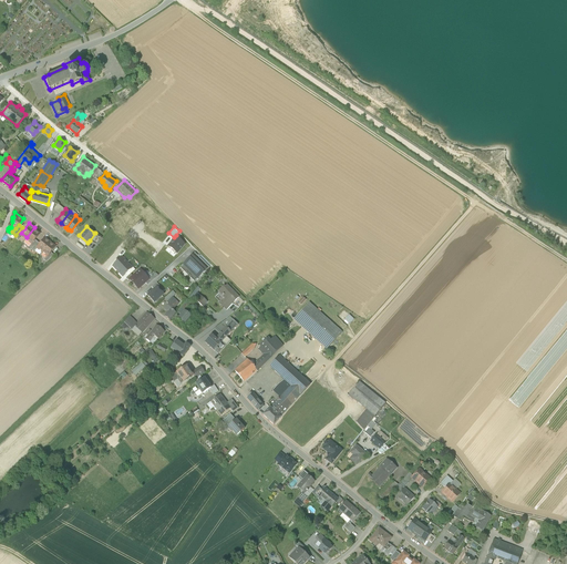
[(24,239),(30,244),(32,242),(35,237),(40,232),(34,227),(27,237),(24,239)]
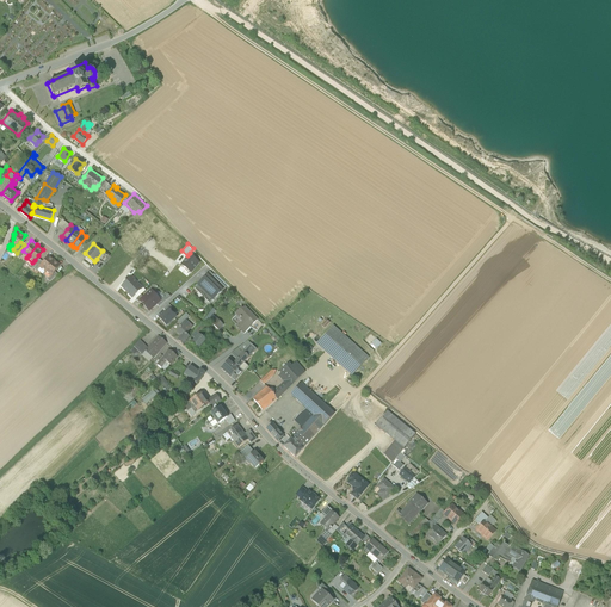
[(103,251),(97,259),(98,260),(105,262),(111,254),(104,248),(102,251),(103,251)]
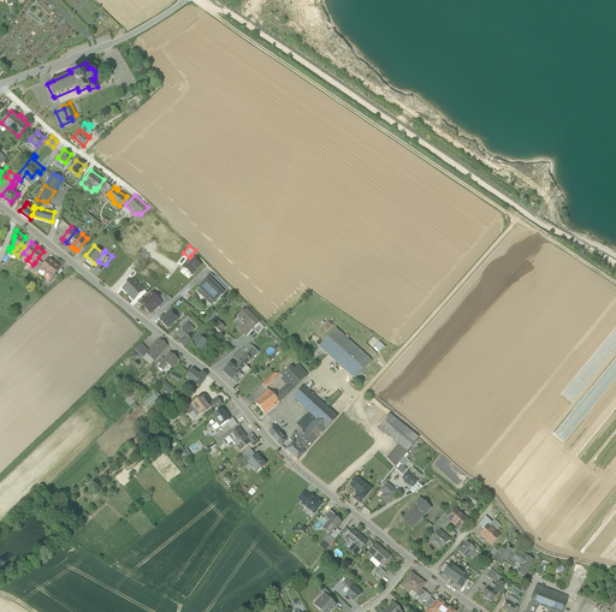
[(189,257),(183,265),(193,272),(201,262),(191,255),(189,257)]
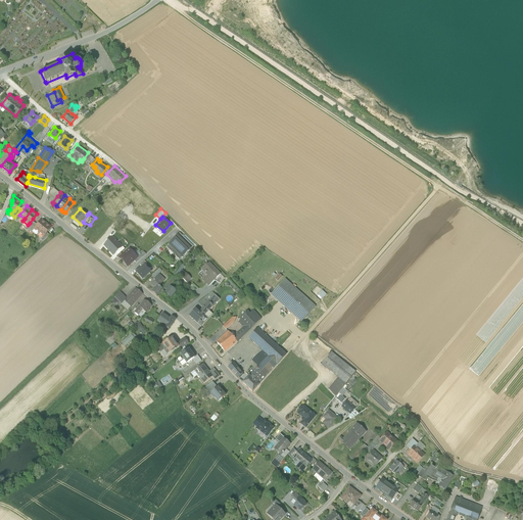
[(39,230),(46,222),(41,218),(37,223),(34,227),(35,227),(39,230)]
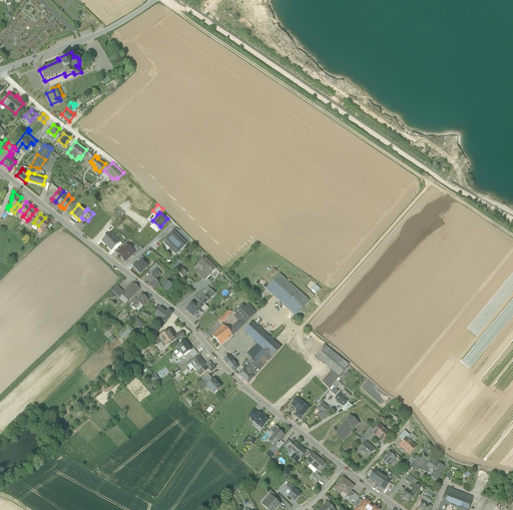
[(28,223),(34,216),(32,214),(29,218),(27,220),(26,221),(28,223)]
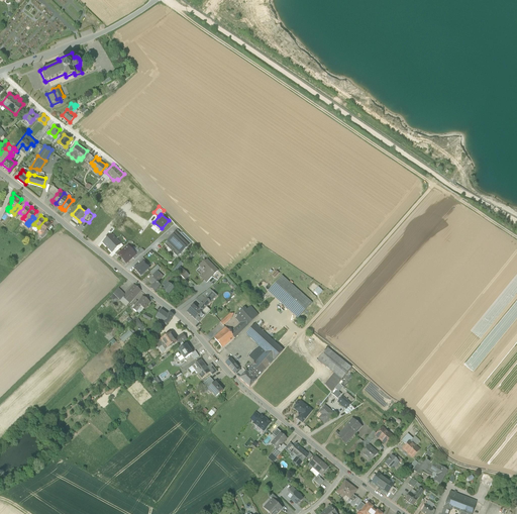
[(46,228),(50,223),(45,219),(38,227),(43,231),(46,228)]
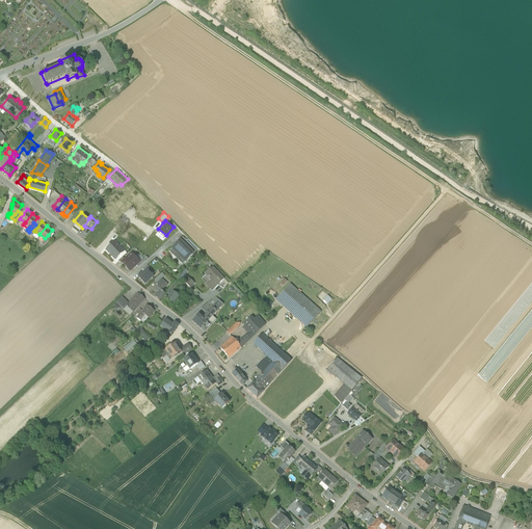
[(44,243),(51,237),(48,235),(45,238),(42,242),(44,243)]
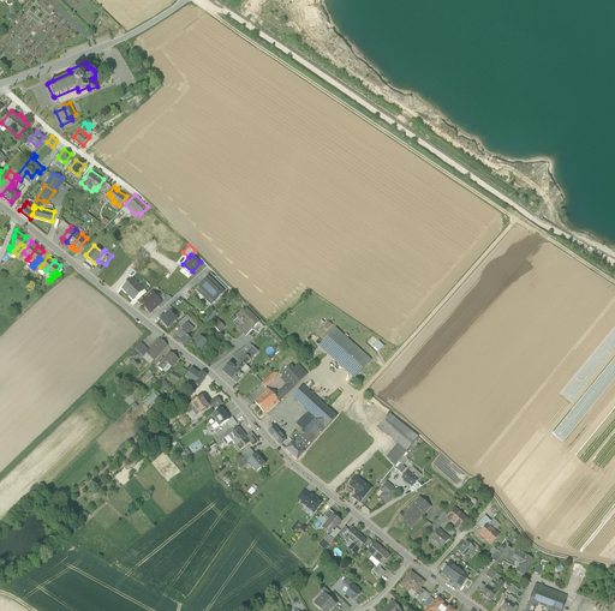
[(227,287),(212,271),(203,280),(219,294),(227,287)]
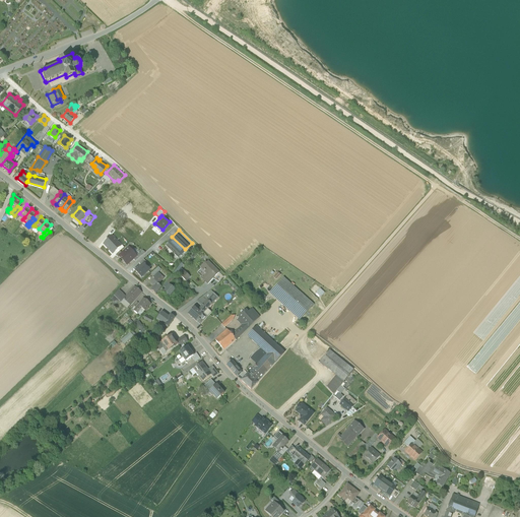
[(112,234),(104,242),(109,247),(116,239),(112,234)]
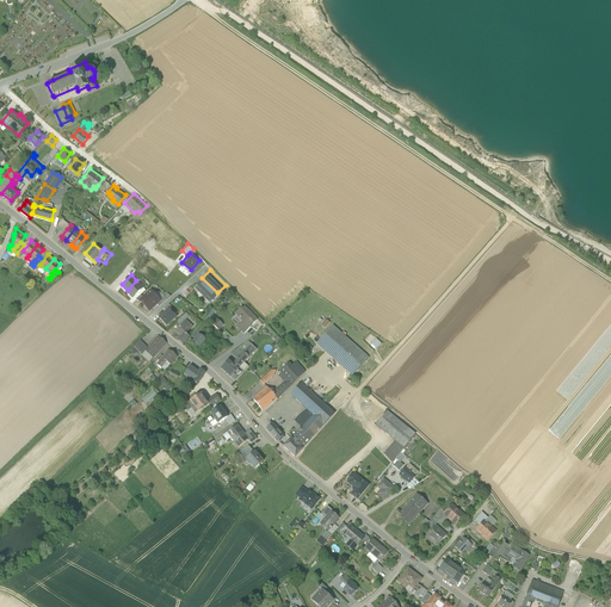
[(217,292),(202,278),(195,285),(210,301),(217,292)]
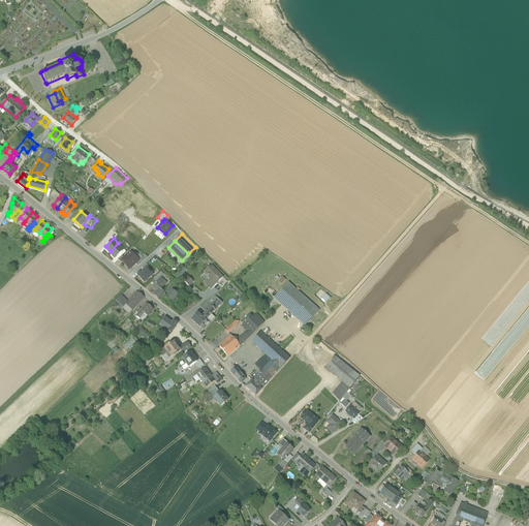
[(118,243),(111,251),(115,255),(123,248),(118,243)]
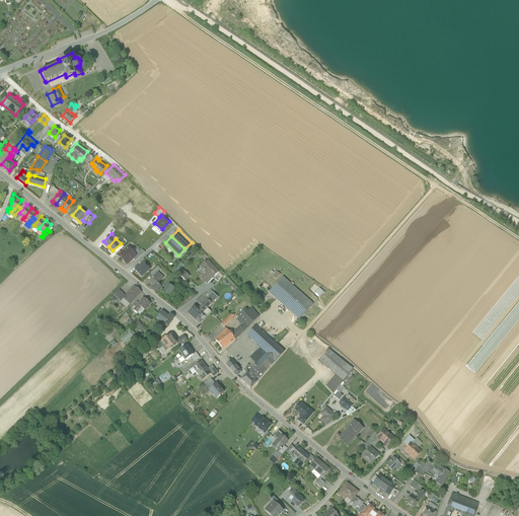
[(133,256),(136,253),(136,252),(129,244),(122,250),(119,253),(127,263),(133,256)]
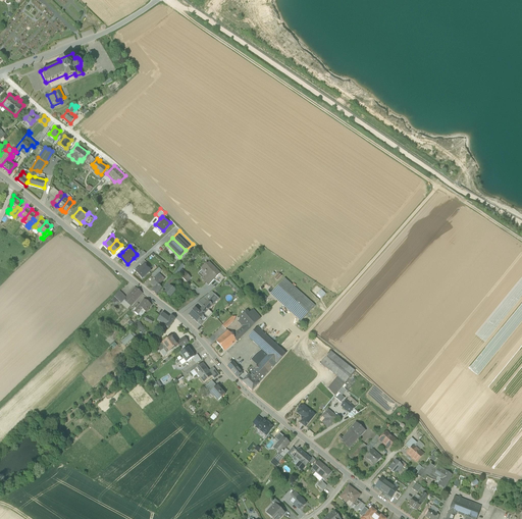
[(140,251),(137,254),(137,255),(134,258),(136,260),(143,254),(140,251)]
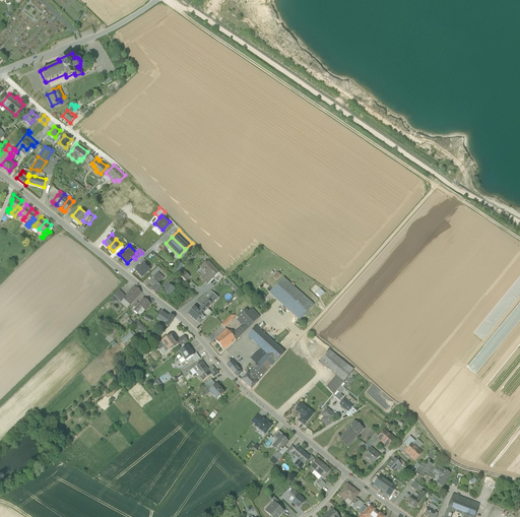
[(201,265),(207,271),(202,276),(208,281),(213,277),(218,271),(211,264),(212,263),(208,259),(206,261),(205,260),(201,265)]
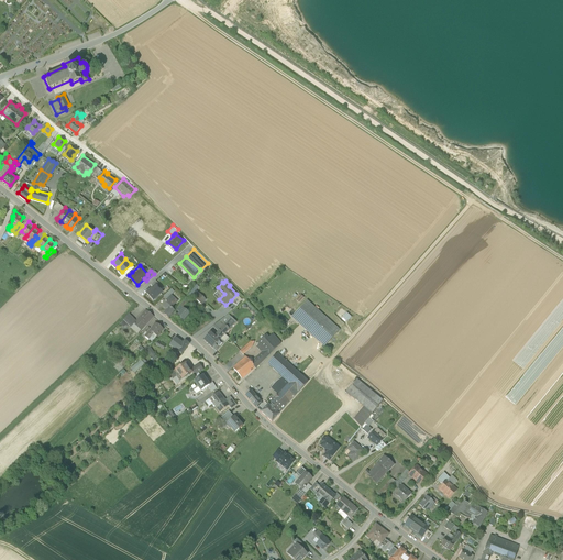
[(146,291),(153,297),(163,289),(156,282),(153,285),(146,291)]
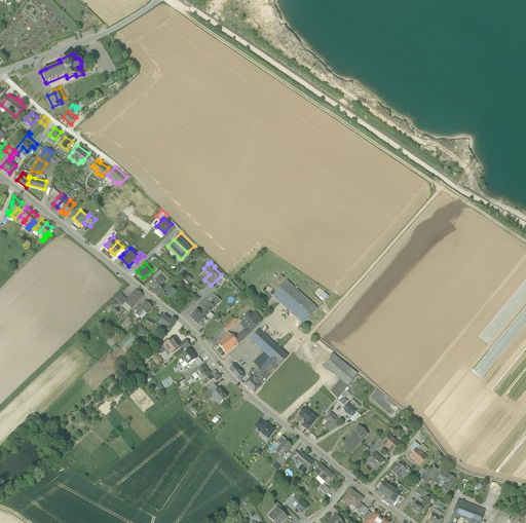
[(153,274),(156,277),(159,273),(160,274),(163,270),(160,267),(156,271),(153,274)]
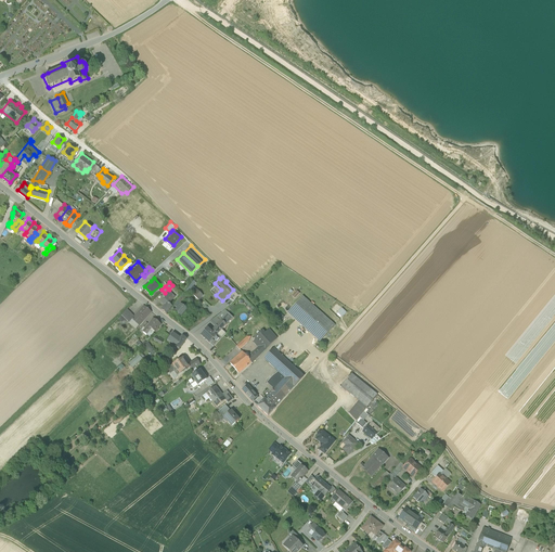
[(198,298),(204,292),(192,282),(188,287),(198,298)]
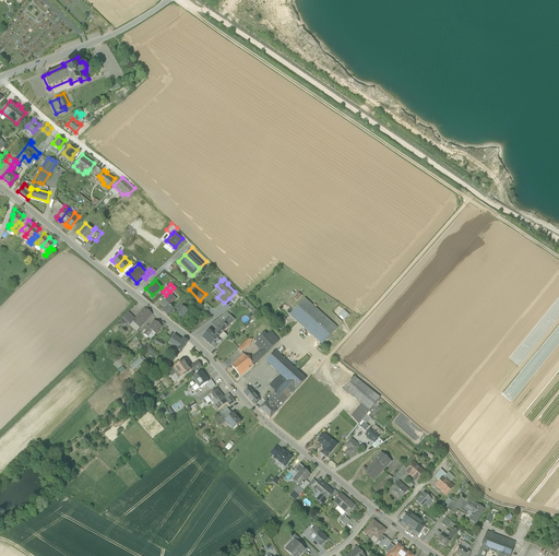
[(285,298),(287,300),(297,291),(295,288),(285,298)]
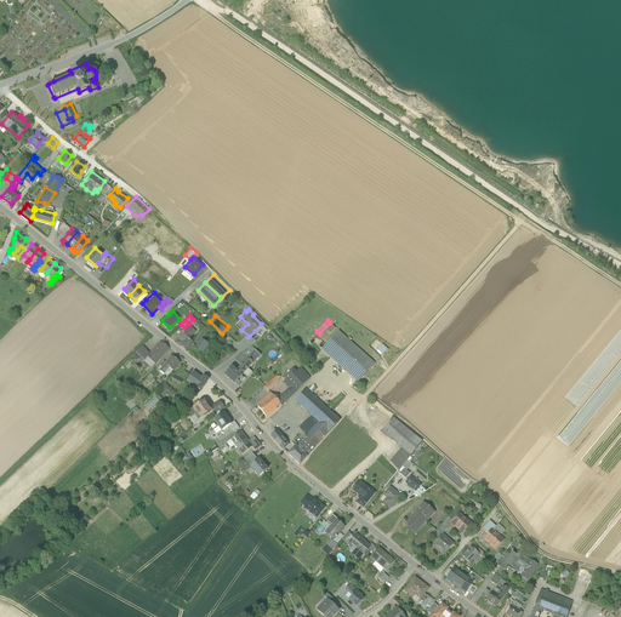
[(189,324),(188,323),(184,327),(178,333),(184,338),(181,343),(186,348),(193,341),(189,337),(195,330),(189,324)]
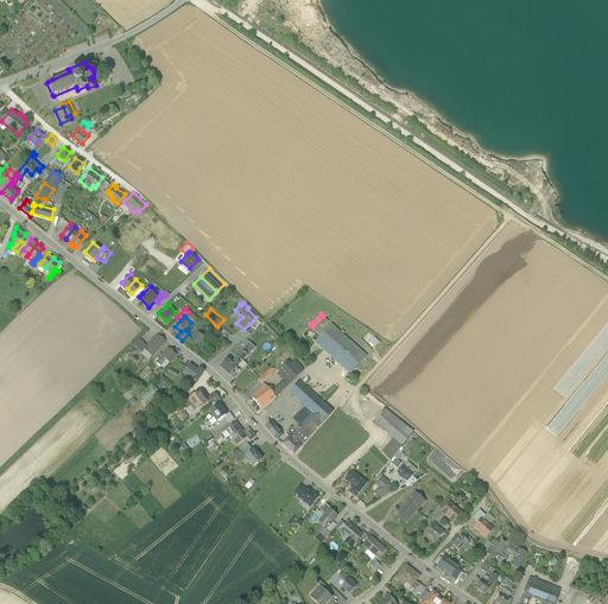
[(203,316),(190,331),(194,335),(197,330),(198,330),(207,319),(203,316)]
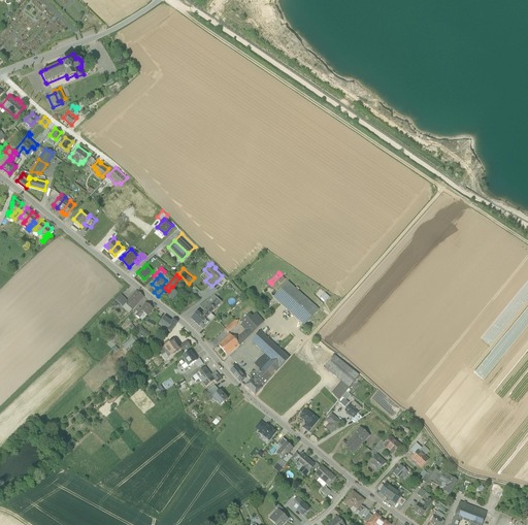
[(222,275),(217,282),(222,285),(228,280),(223,274),(222,275)]
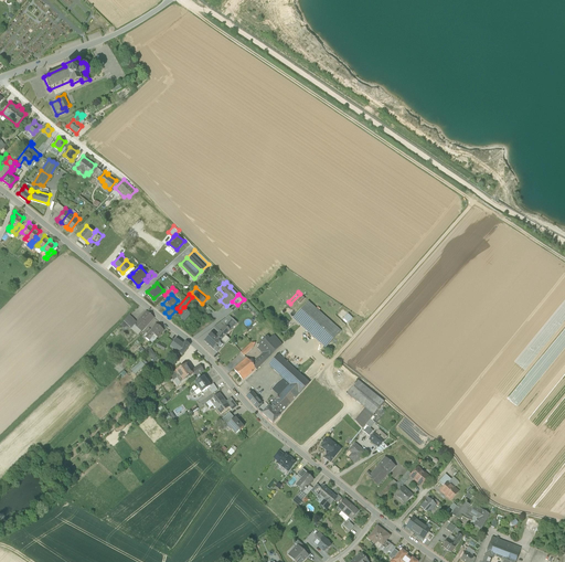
[(341,329),(308,299),(292,316),(326,346),(341,329)]
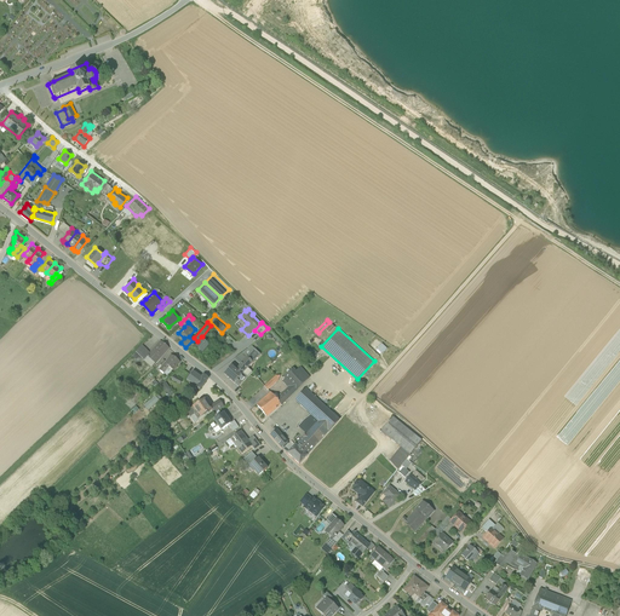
[(195,345),(202,351),(210,343),(202,337),(201,337),(197,341),(195,345)]
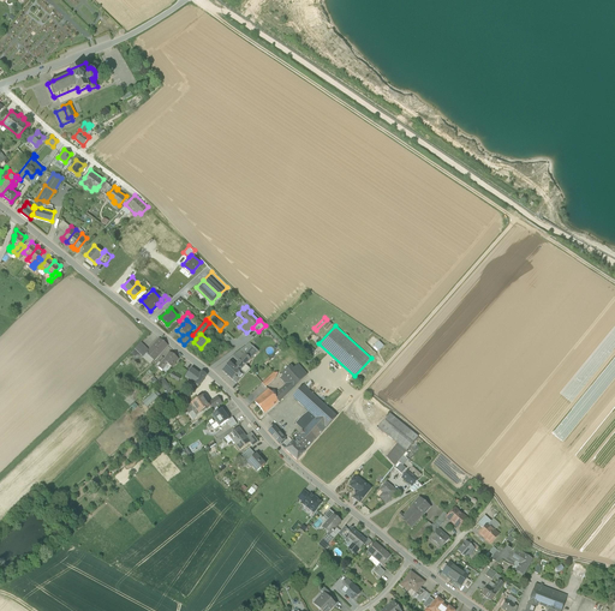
[(155,358),(168,342),(159,335),(148,347),(145,349),(147,351),(143,354),(149,360),(151,360),(154,358),(155,358)]
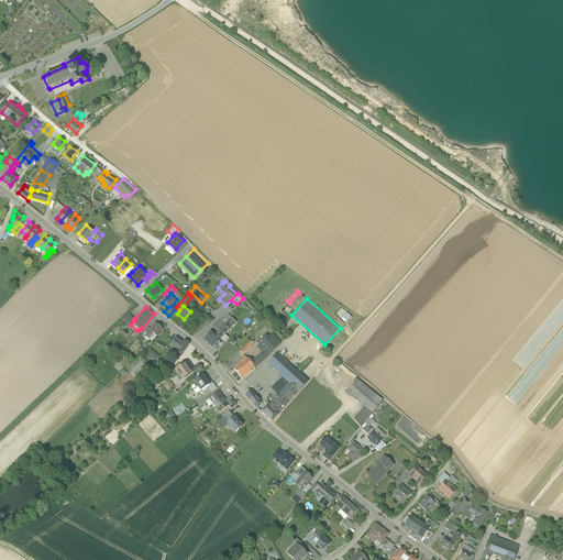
[(133,320),(135,318),(129,311),(123,317),(131,325),(134,321),(133,320)]
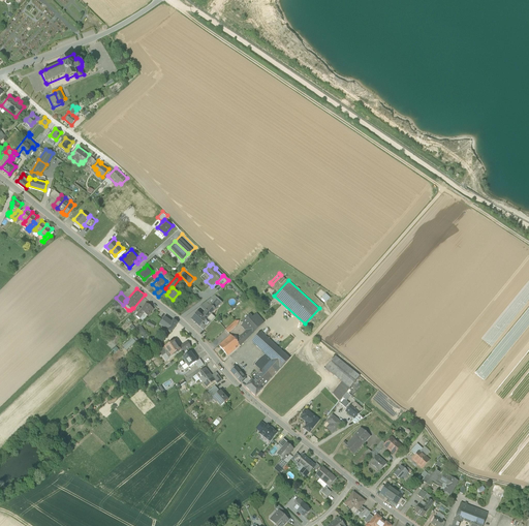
[(211,303),(216,307),(222,300),(215,294),(201,303),(207,308),(211,303)]
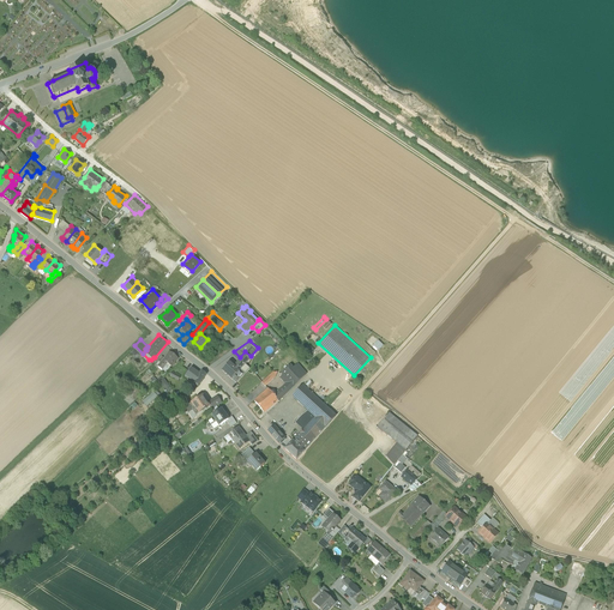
[(174,360),(178,356),(169,350),(158,364),(162,368),(167,362),(168,362),(168,361),(170,363),(173,360),(174,360)]
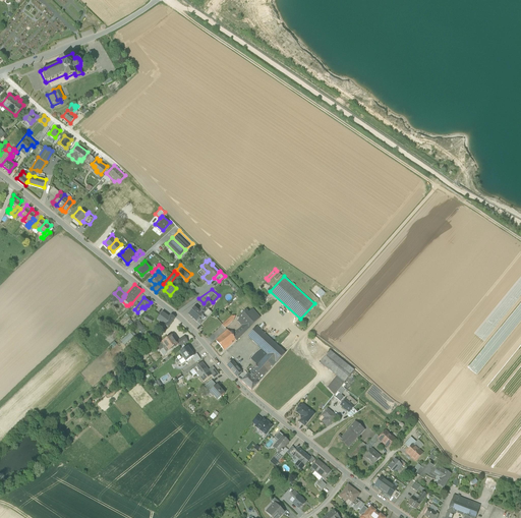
[(188,312),(196,320),(200,315),(204,319),(212,310),(209,307),(213,302),(208,298),(204,303),(198,308),(195,304),(188,312)]
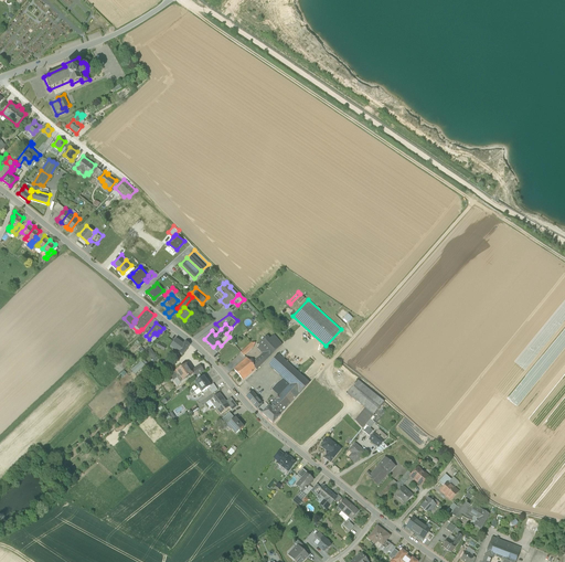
[(254,359),(259,364),(283,342),(274,332),(269,337),(267,333),(259,341),(260,342),(257,345),(263,350),(263,352),(254,359)]
